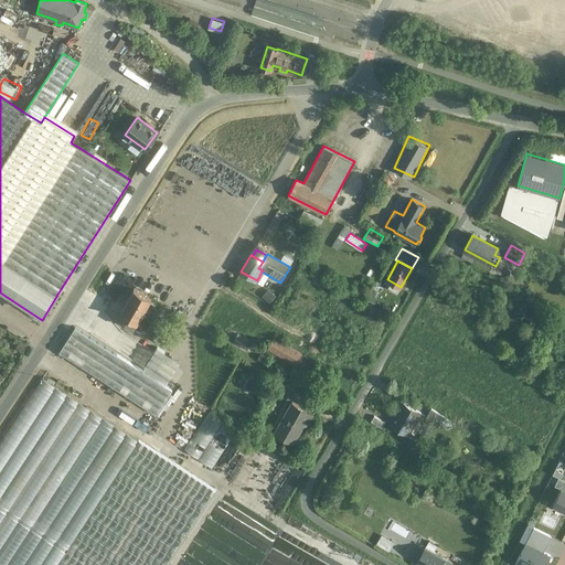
[(151,298),(134,288),(120,312),(128,317),(125,323),(134,329),(151,298)]
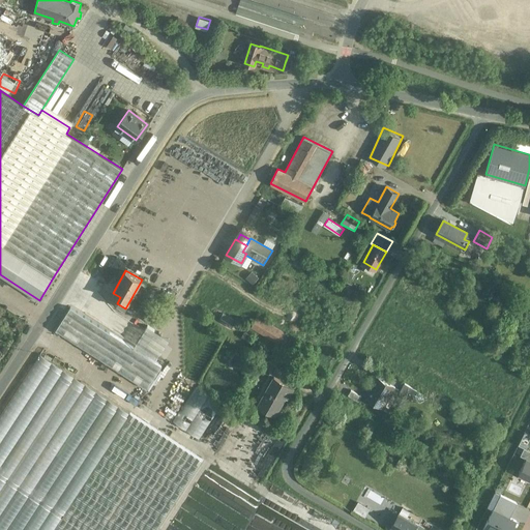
[(125,308),(117,303),(114,308),(122,314),(125,308)]
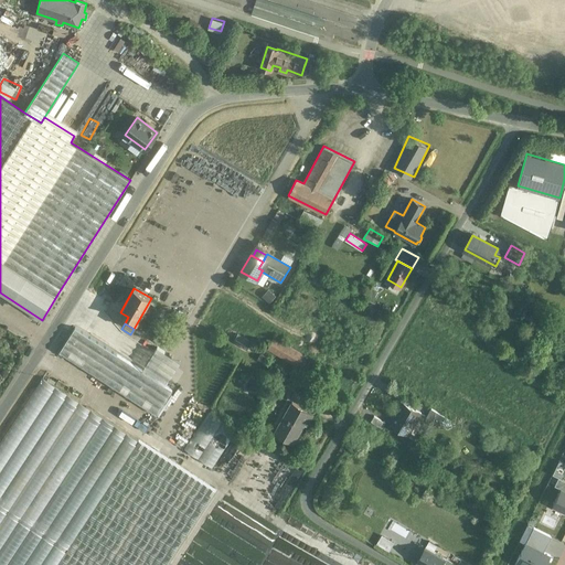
[(172,390),(75,328),(59,352),(157,414),(172,390)]
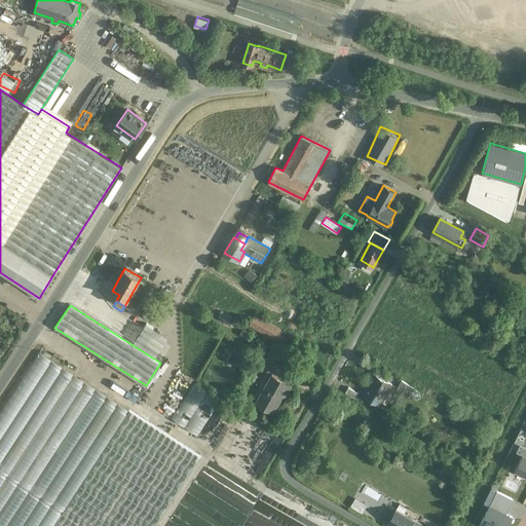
[(234,320),(221,311),(217,318),(230,326),(234,320)]
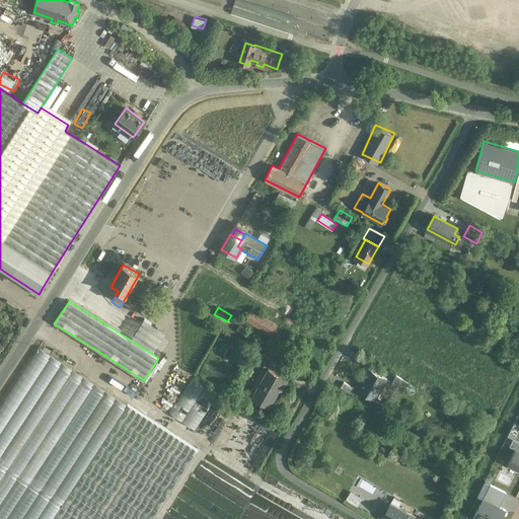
[(280,327),(251,310),(244,320),(274,338),(280,327)]
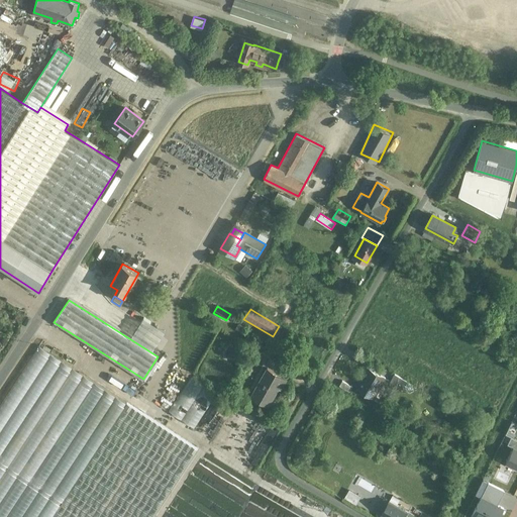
[(154,321),(148,330),(153,334),(160,324),(154,321)]
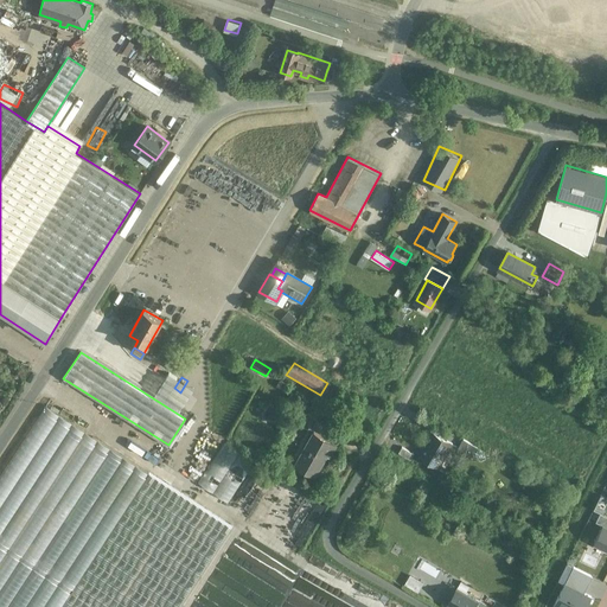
[(300,395),(298,401),(312,408),(314,402),(300,395)]
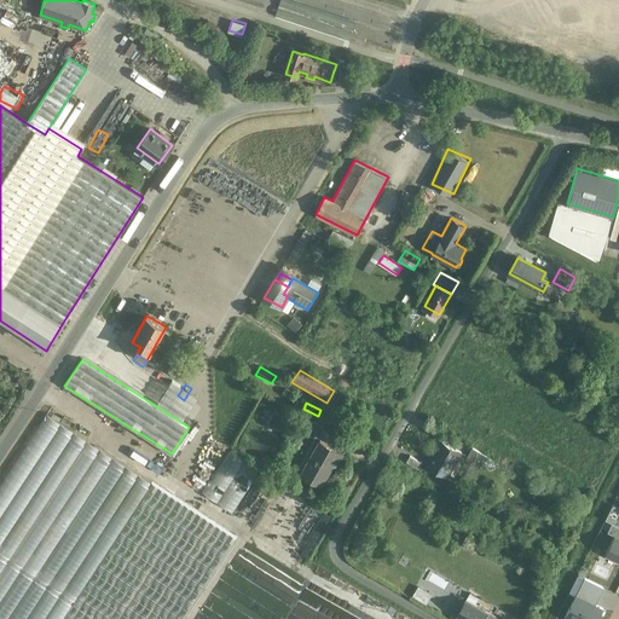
[(47,415),(0,486),(0,618),(62,618),(151,482),(47,415)]
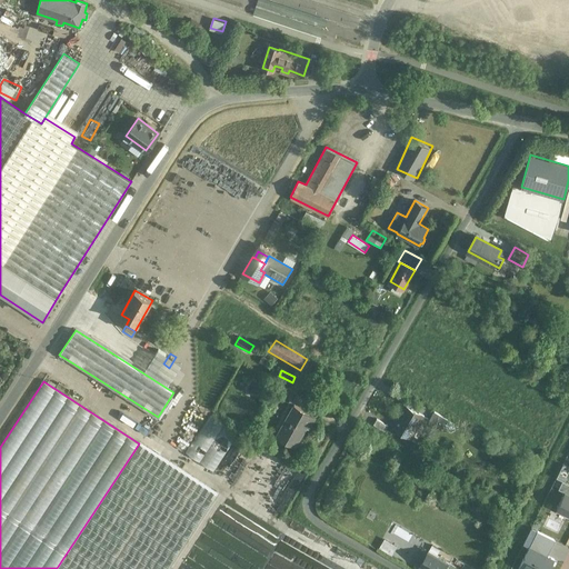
[(311,401),(297,393),(292,400),(307,409),(311,401)]
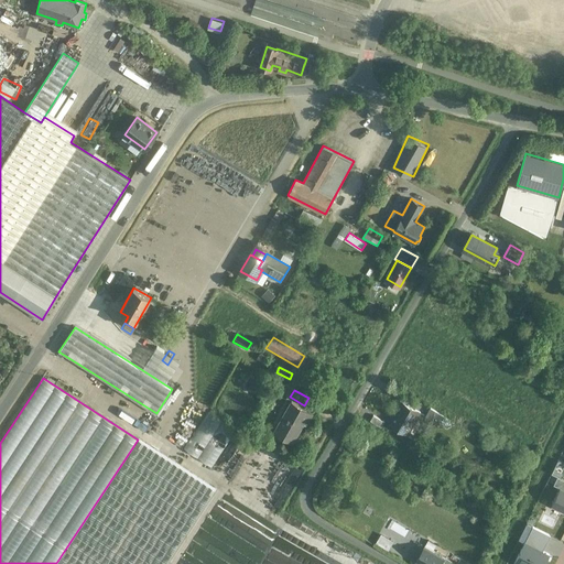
[(206,410),(177,392),(153,429),(182,447),(206,410)]
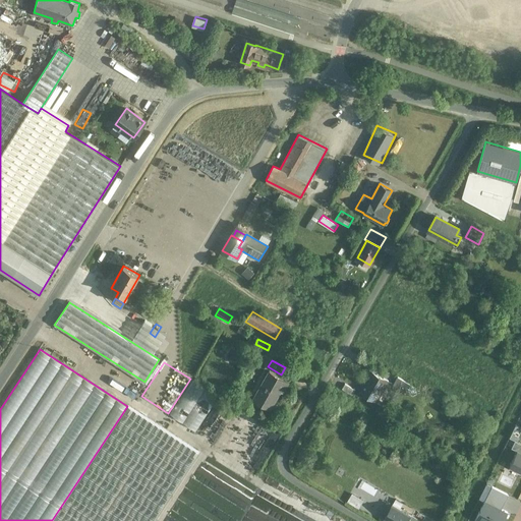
[(389,381),(369,369),(358,391),(377,401),(389,381)]
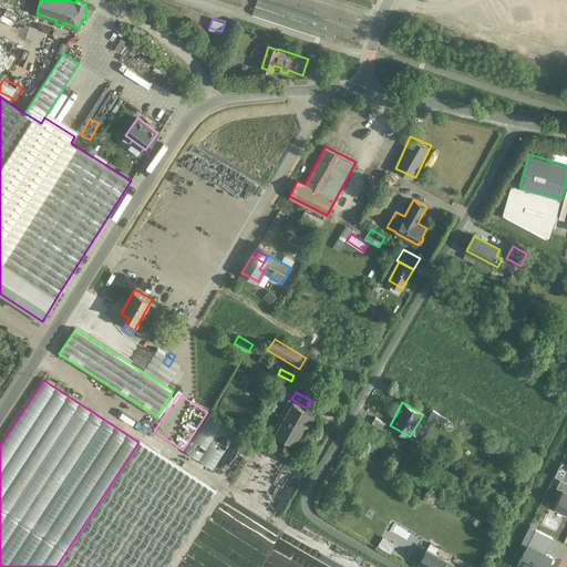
[(315,416),(295,404),(277,435),(294,445),(306,425),(308,426),(315,416)]
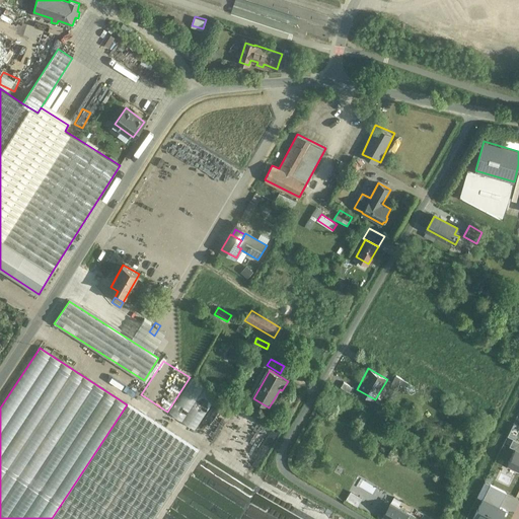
[(409,382),(396,375),(391,383),(403,390),(409,382)]
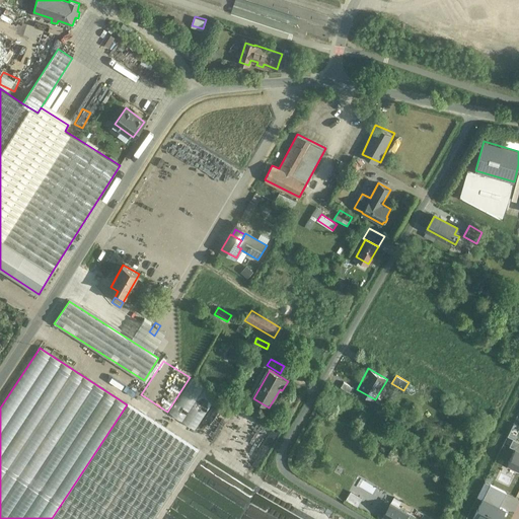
[(218,395),(192,379),(169,413),(196,430),(218,395)]
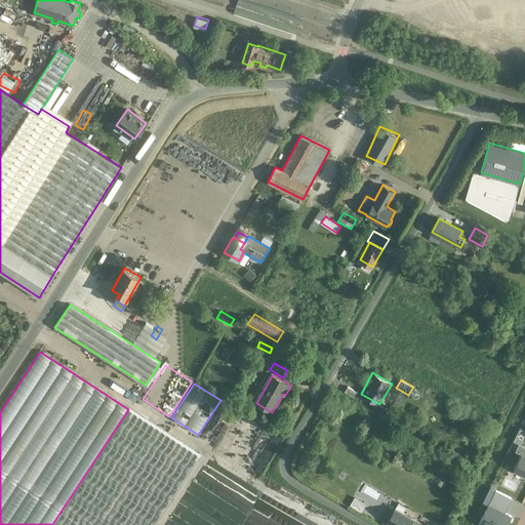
[(358,392),(348,387),(345,392),(355,398),(358,392)]
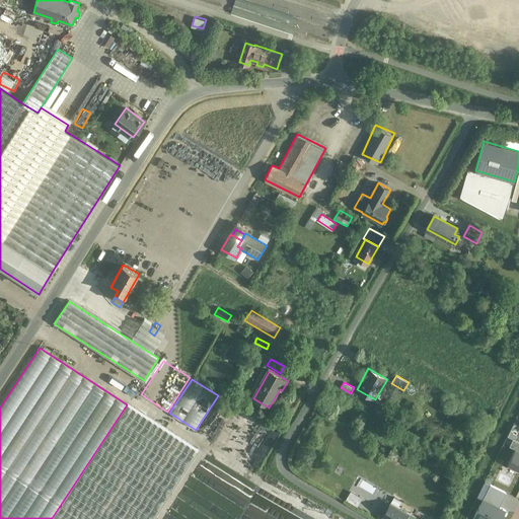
[(127,404),(52,518),(153,518),(199,451),(127,404)]
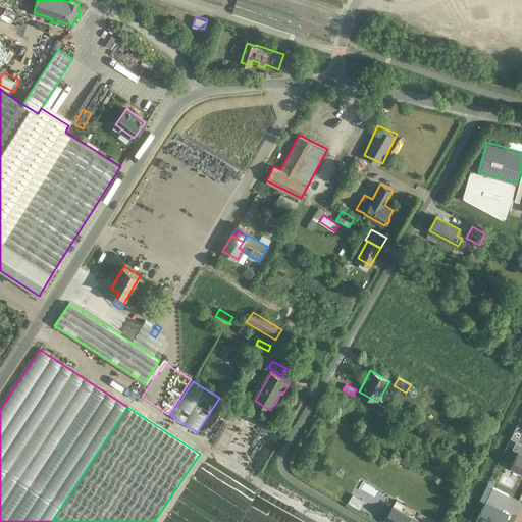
[(521,453),(518,452),(511,467),(521,472),(521,453)]
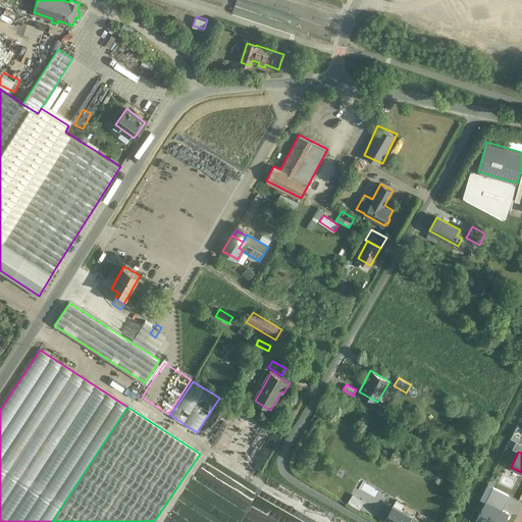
[(360,509),(365,501),(354,493),(348,502),(360,509)]
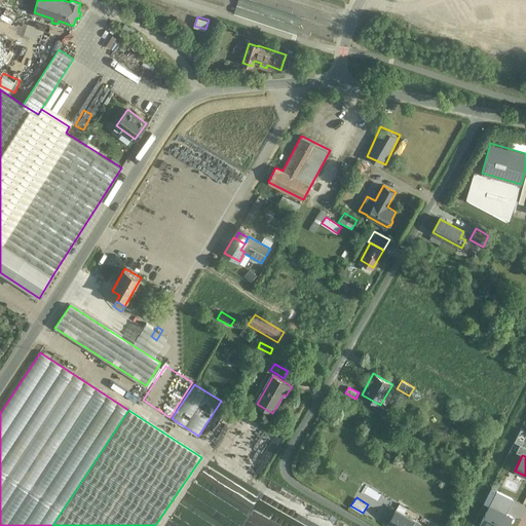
[(508,525),(513,517),(489,505),(480,525),(482,525),(508,525)]
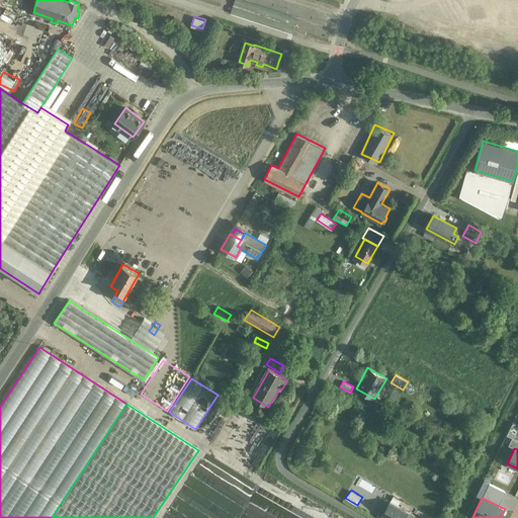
[(407,511),(391,502),(382,516),(386,517),(402,517),(403,517),(407,511)]
